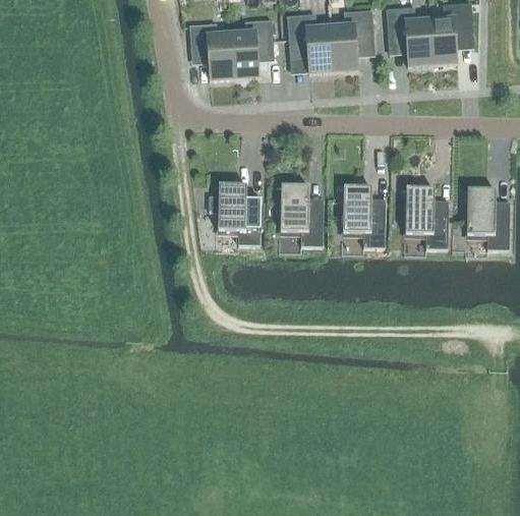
[(444,6),(445,20),(429,21),(432,64),(457,63),(457,50),(474,49),(471,4),(444,6)]
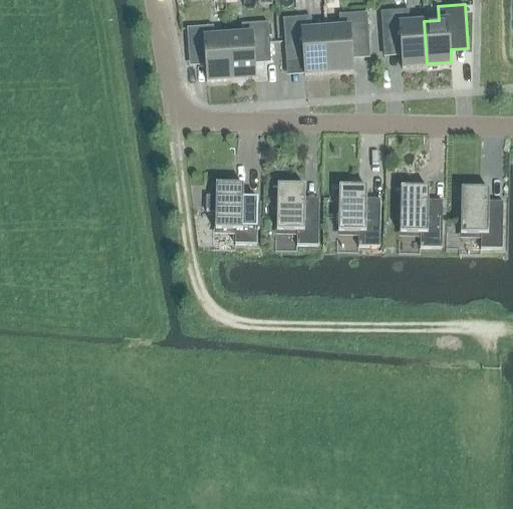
[(402,65),(427,63),(424,21),(409,22),(408,7),(380,9),(382,40),(400,39),(402,65)]
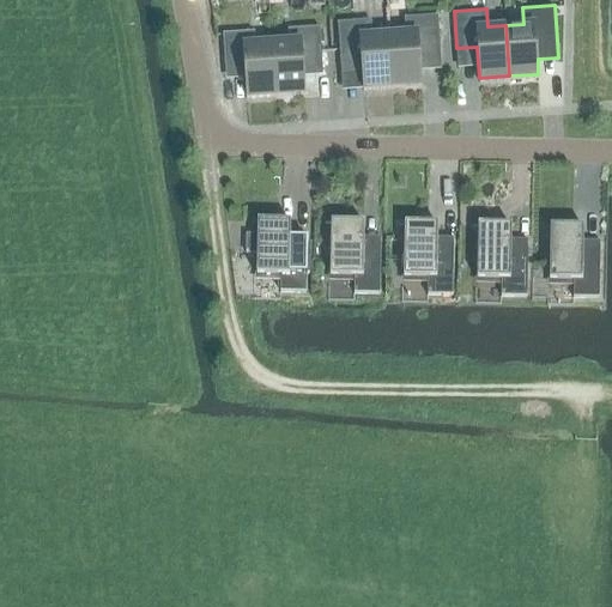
[(406,32),(389,34),(393,84),(422,82),(419,50),(440,49),(437,12),(405,14),(406,32)]
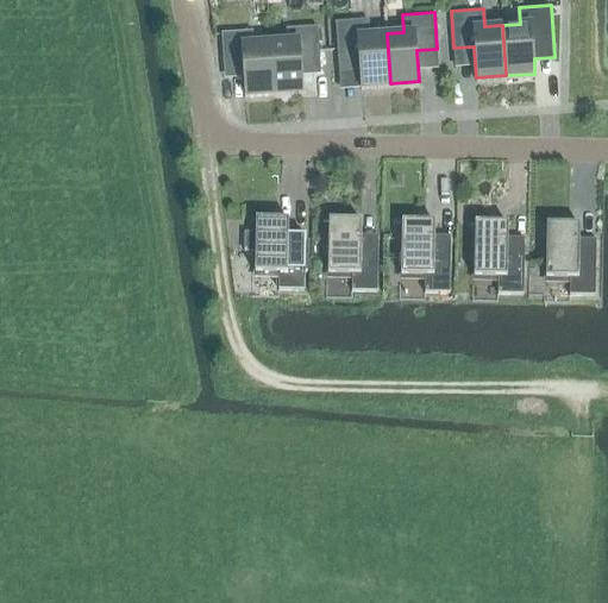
[(361,86),(390,83),(387,33),(370,35),(369,17),(336,19),(338,55),(358,54),(361,86)]
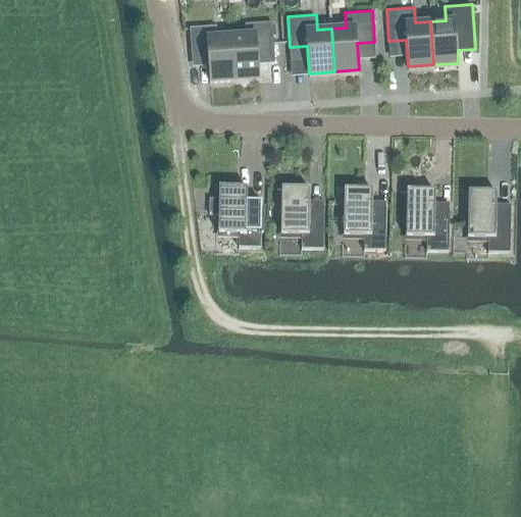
[(246,34),(231,35),(235,79),(260,76),(258,48),(274,46),(272,19),(245,21),(246,34)]
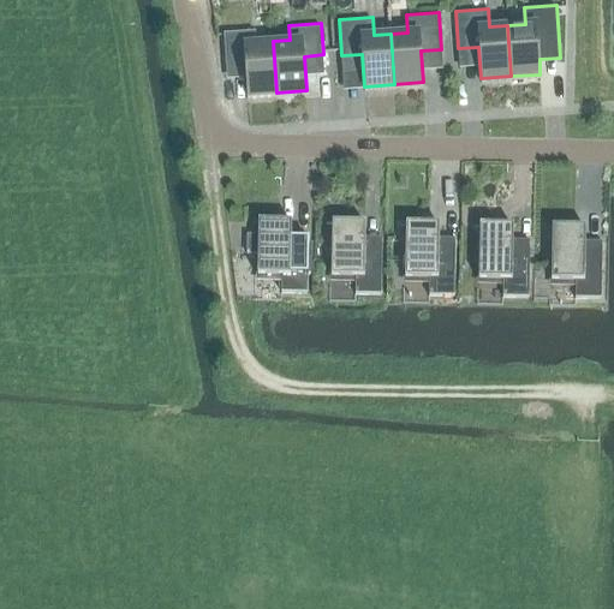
[(248,95),(276,93),(273,41),(244,43),(248,95)]
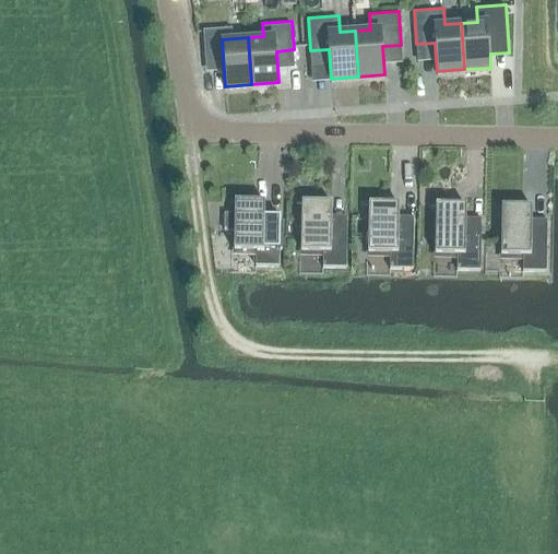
[(235,199),(235,211),(225,211),(225,227),(234,227),(234,237),(234,247),(256,247),(256,262),(279,263),(280,212),(264,212),(264,199),(229,198),(229,199),(235,199)]
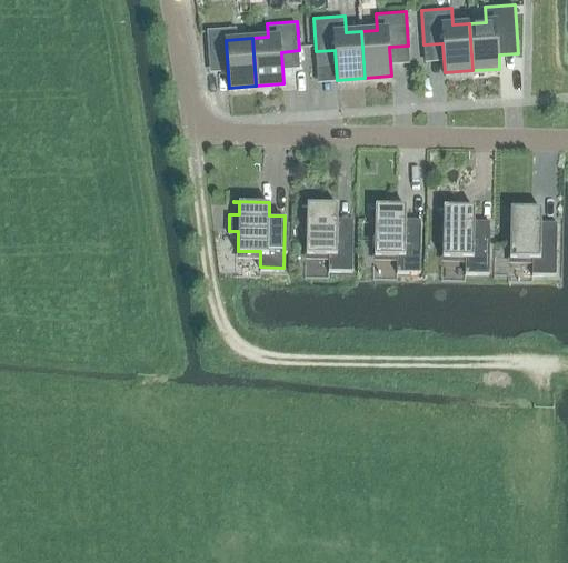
[(301,203),(307,203),(307,252),(328,252),(328,269),(352,269),(354,217),(338,217),(338,203),(301,202),(301,203)]
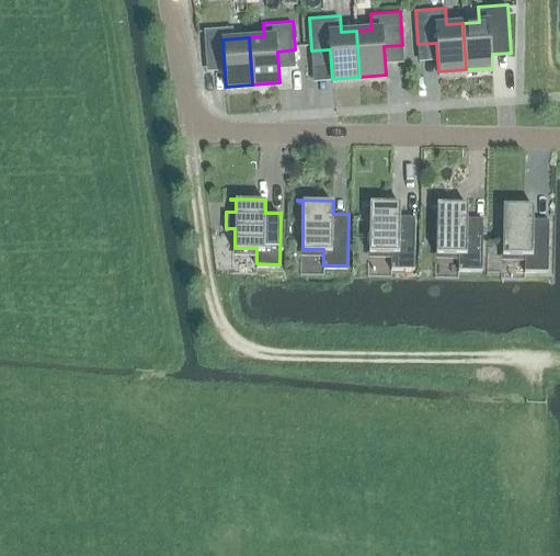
[(370,203),(369,241),(369,250),(390,251),(390,267),(413,268),(415,216),(400,215),(400,202),(365,201),(365,202),(370,203)]
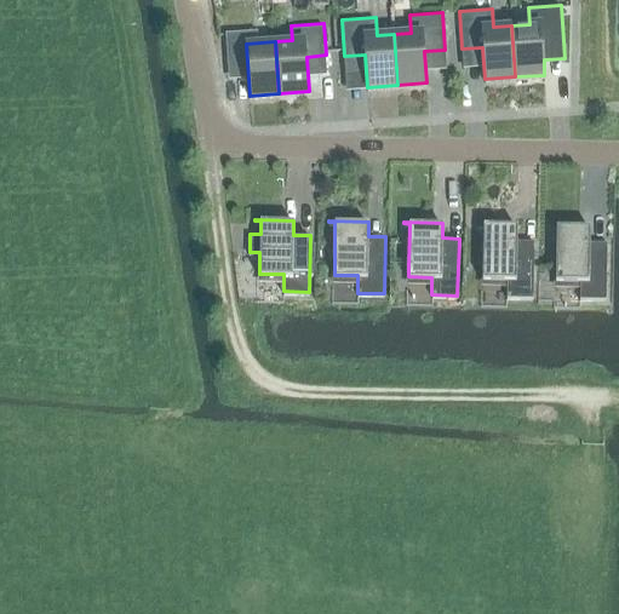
[(516,239),(517,224),(477,223),(477,225),(483,225),(482,268),(483,277),(506,279),(506,296),(533,296),(534,239),(516,239)]
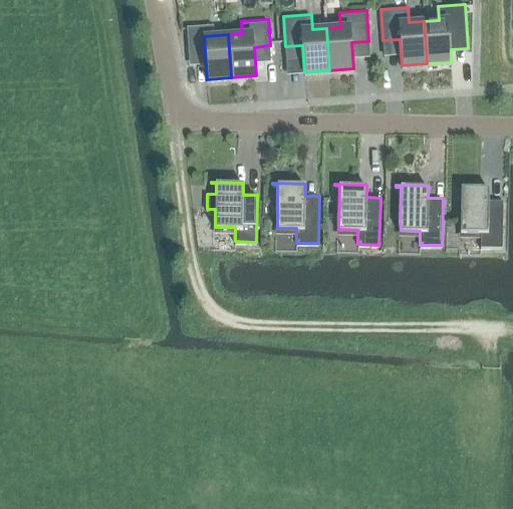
[(461,188),(461,231),(481,232),(481,246),(502,246),(503,199),(489,199),(489,187),(457,187),(457,188),(461,188)]
